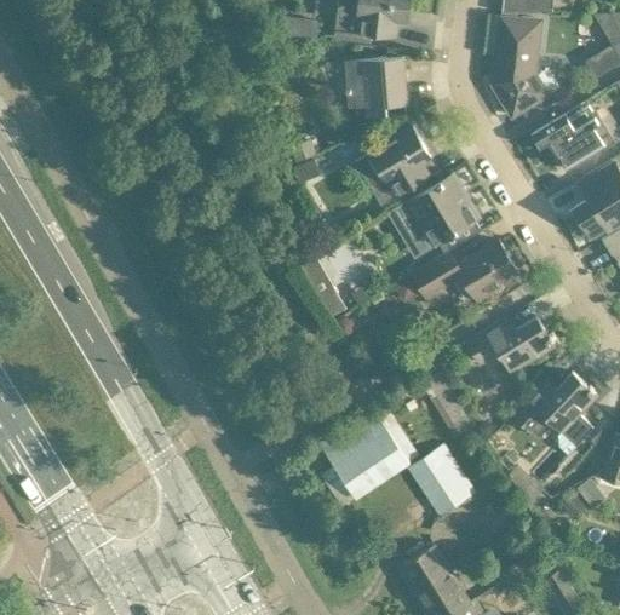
[(338,0),(334,41),(371,45),(372,38),(396,40),(399,24),(408,26),(409,16),(411,0),(338,0)]
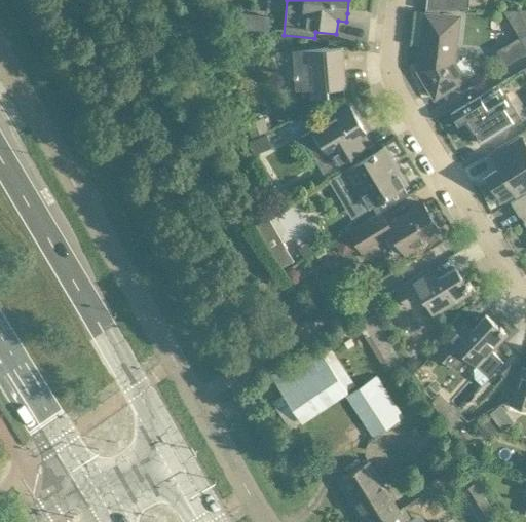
[(426,0),(425,12),(447,11),(448,0),(426,0)]
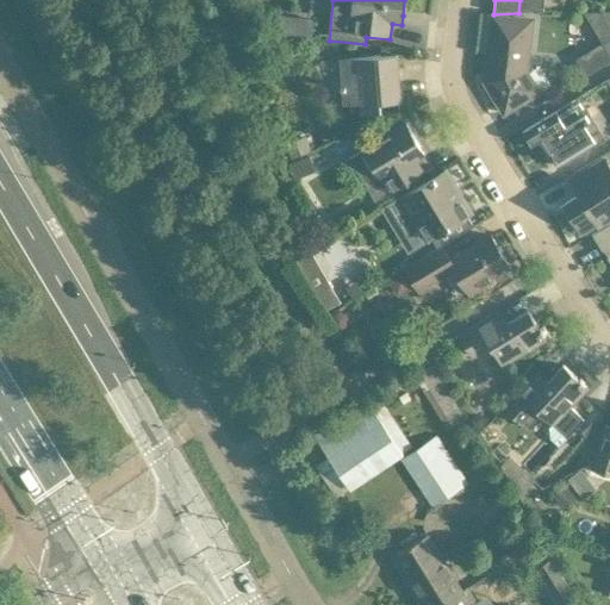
[(520,0),(518,13),(493,14),(493,16),(543,14),(545,0),(520,0)]
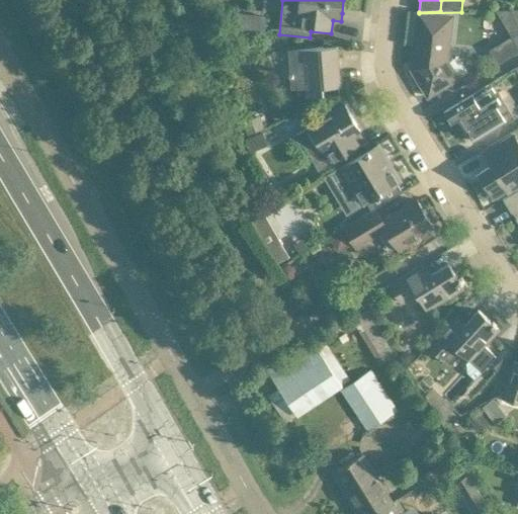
[(496,12),(512,40),(517,36),(517,27),(512,12),(496,12)]
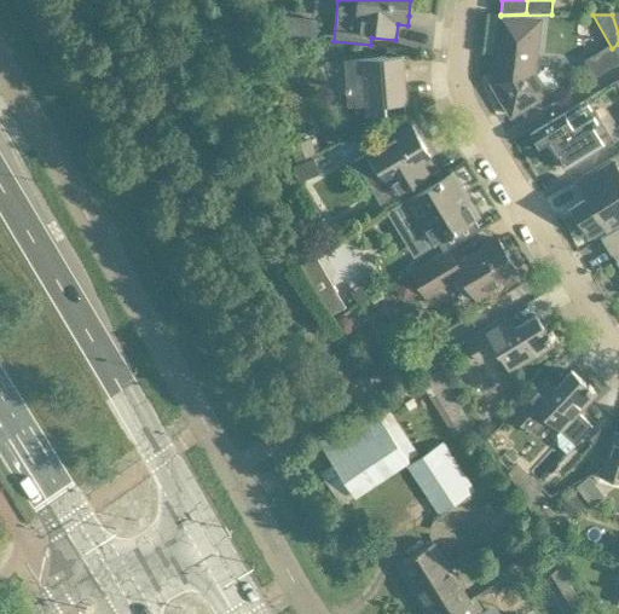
[(492,86),(512,119),(548,97),(534,76),(541,23),(521,21),(521,23),(499,21),(495,62),(497,62),(496,76),(493,75),(492,86)]
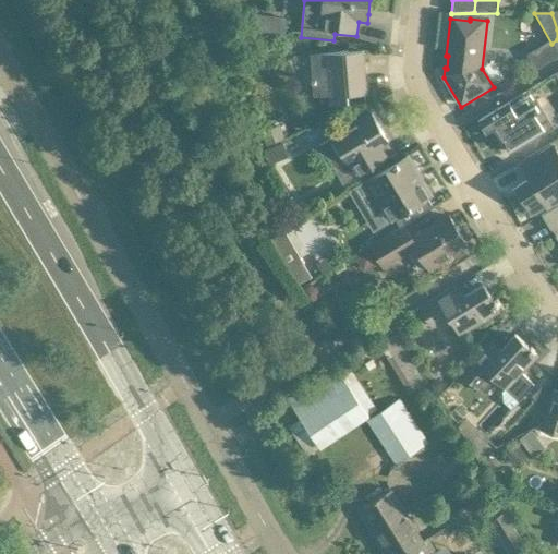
[(557,59),(557,53),(552,44),(526,57),(536,73),(557,59)]
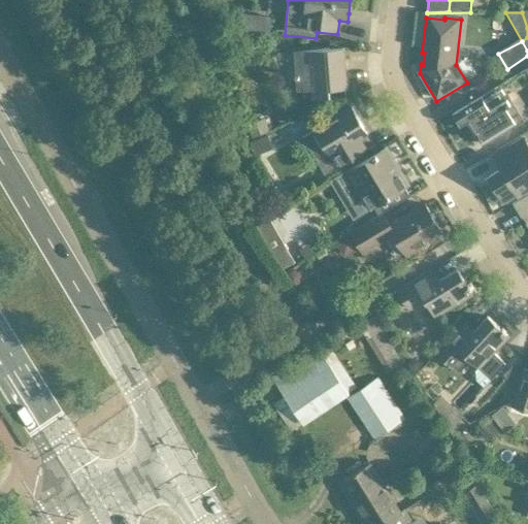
[(318,99),(320,99),(330,99),(329,91),(347,90),(343,50),(294,53),(297,94),(312,93),(312,94),(312,95),(314,96),(315,97),(316,98),(317,99),(318,99)]
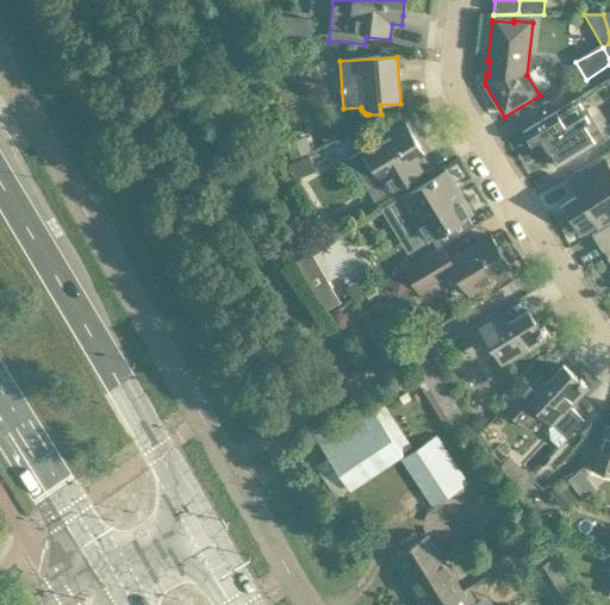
[(556,114),(523,136),(531,148),(537,144),(547,158),(549,156),(558,170),(562,167),(570,179),(585,169),(578,157),(595,148),(596,144),(590,136),(596,132),(592,128),(580,107),(560,119),(556,114)]
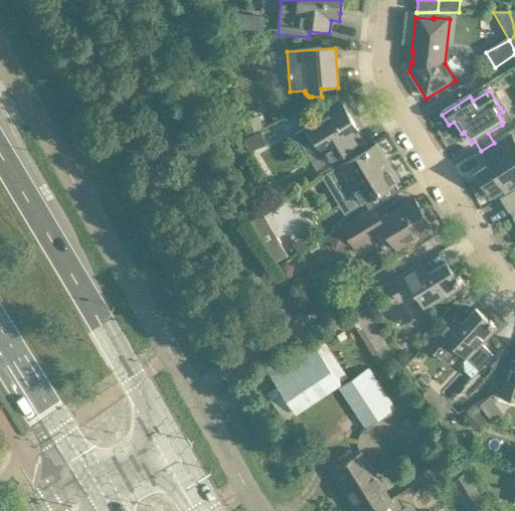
[(307,129),(295,137),(310,162),(317,174),(331,165),(341,159),(358,149),(351,137),(358,133),(354,127),(343,107),(326,118),(307,129)]
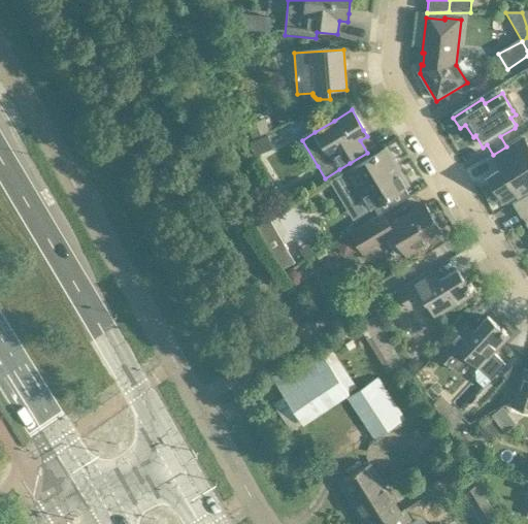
[(265,121),(248,128),(254,140),(270,133),(265,121)]
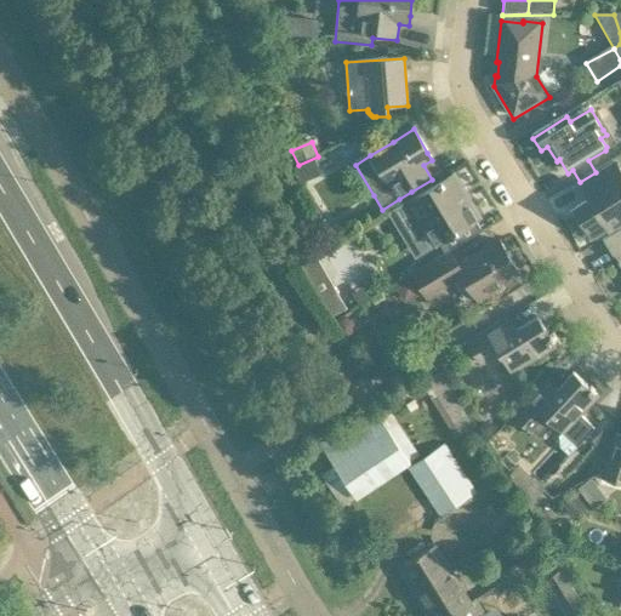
[(590,201),(575,210),(592,239),(609,228),(610,232),(620,224),(620,174),(616,166),(609,171),(588,183),(582,187),(591,201),(590,201)]
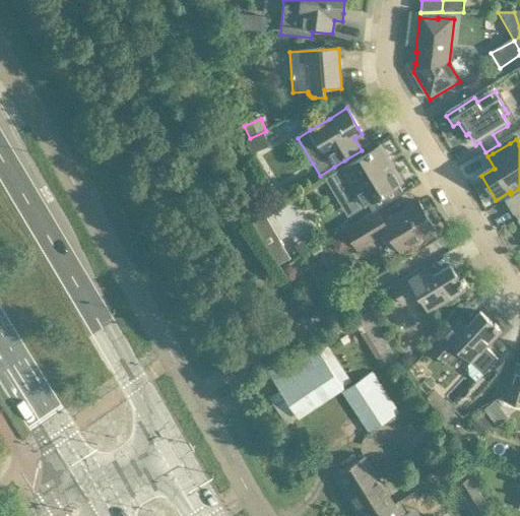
[(363,158),(341,172),(364,207),(368,205),(373,214),(377,212),(404,196),(398,187),(402,185),(393,169),(390,171),(378,151),(381,149),(380,148),(363,158)]
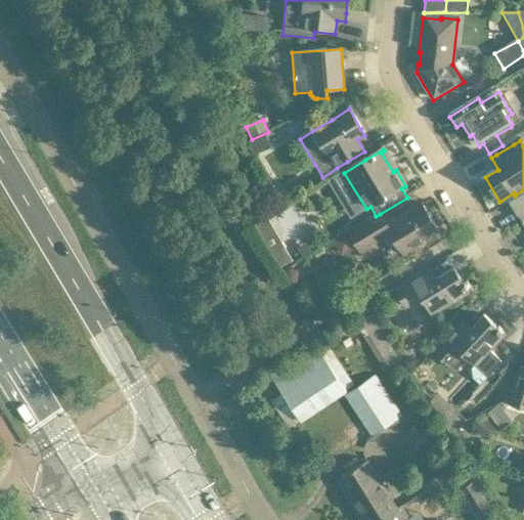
[(366,209),(344,173),(326,183),(349,220),(366,209)]
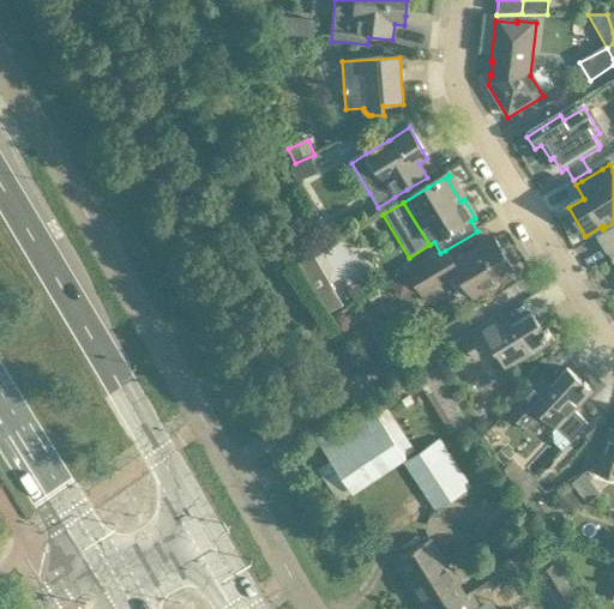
[(320,221),(309,233),(324,246),(335,234),(320,221)]
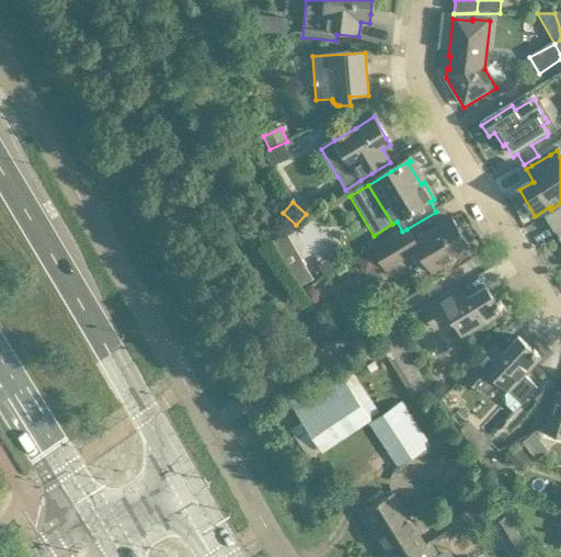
[(560,208),(545,219),(554,235),(556,234),(560,239),(560,238),(560,208)]
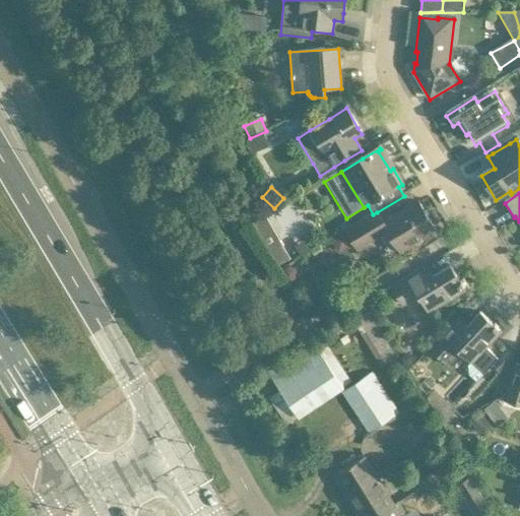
[(387,232),(403,258),(404,257),(401,253),(419,242),(418,240),(435,230),(418,203),(384,224),(377,212),(373,214),(345,231),(361,255),(362,254),(355,245),(373,235),(376,239),(387,232)]
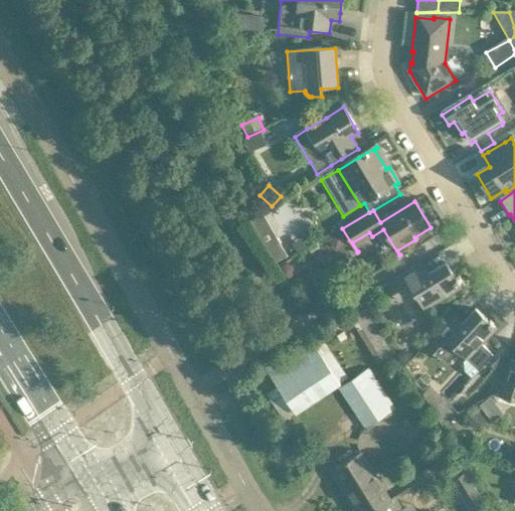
[(288,260),(262,214),(243,224),(271,270),(288,260)]
